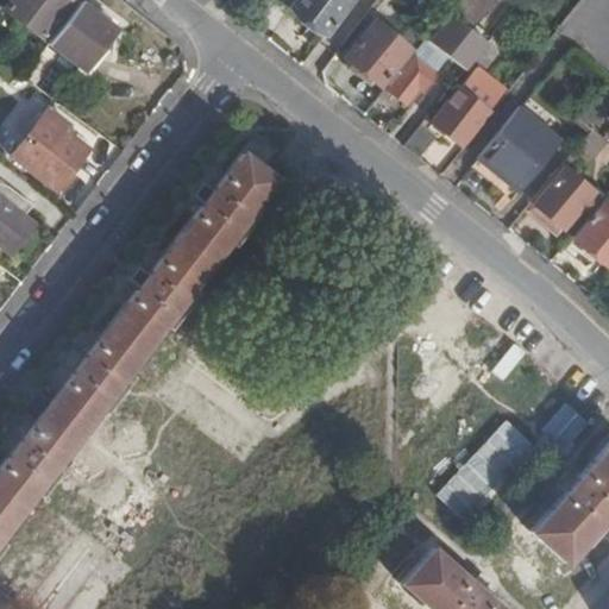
[(42,38),(71,0),(11,0),(4,10),(42,38)]
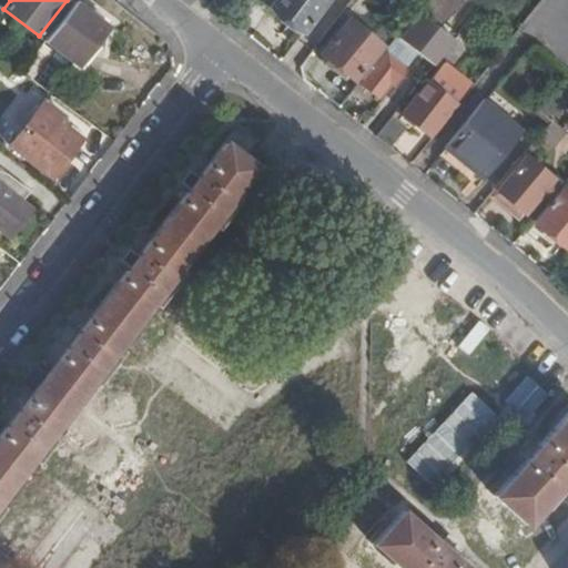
[(307,36),(335,0),(271,0),(269,4),(307,36)]
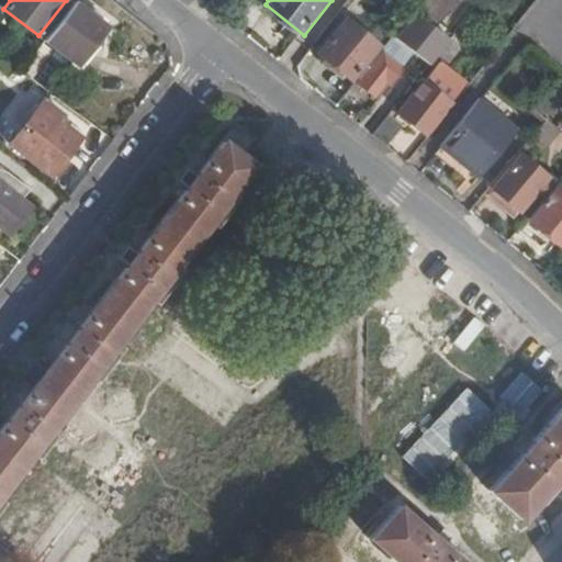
[(392,38),(356,82),(378,99),(415,53),(429,64),(454,31),(439,19),(453,0),(423,0),(396,33),(392,38)]
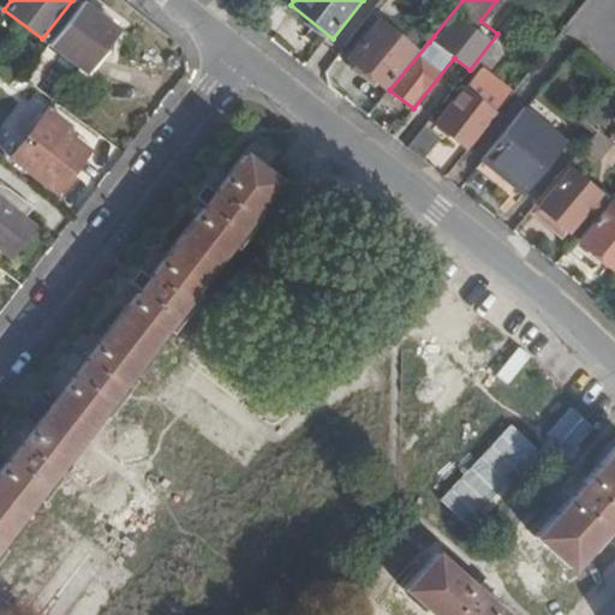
[(118,29),(81,3),(49,42),(59,52),(85,70),(118,29)]
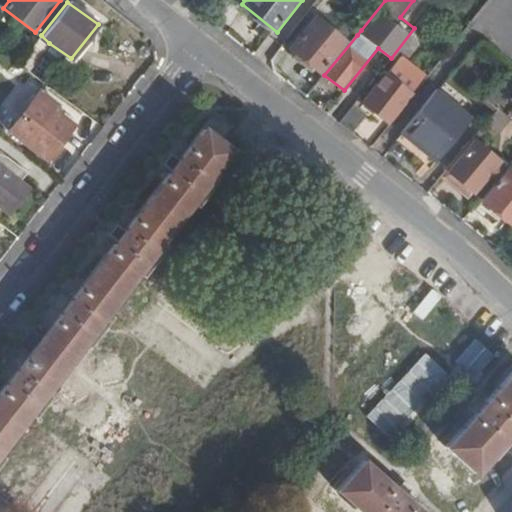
[(290,48),(324,75),(357,35),(361,30),(348,20),(337,33),(316,17),(290,48)]
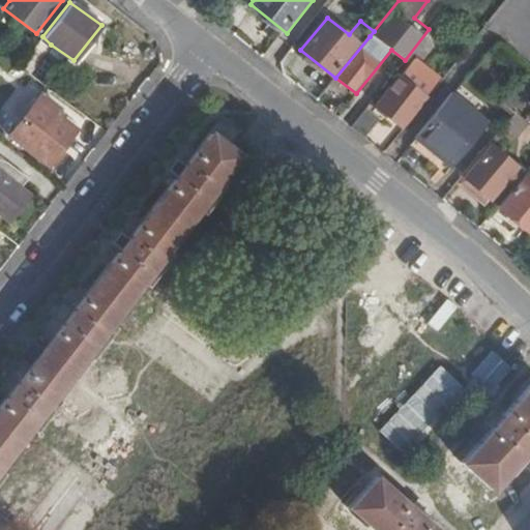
[(22,65),(31,71),(51,45),(42,36),(22,65)]
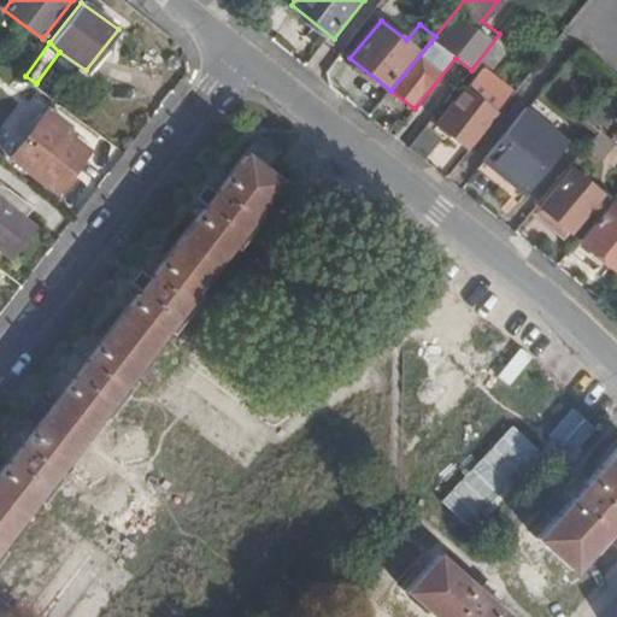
[(464,90),(493,112),(501,101),(479,83),(472,80),(464,90)]
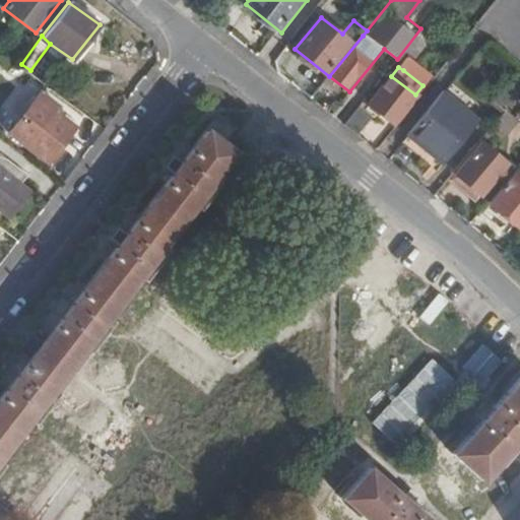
[(519,90),(519,81),(511,74),(489,101),(503,112),(515,98),(519,90)]
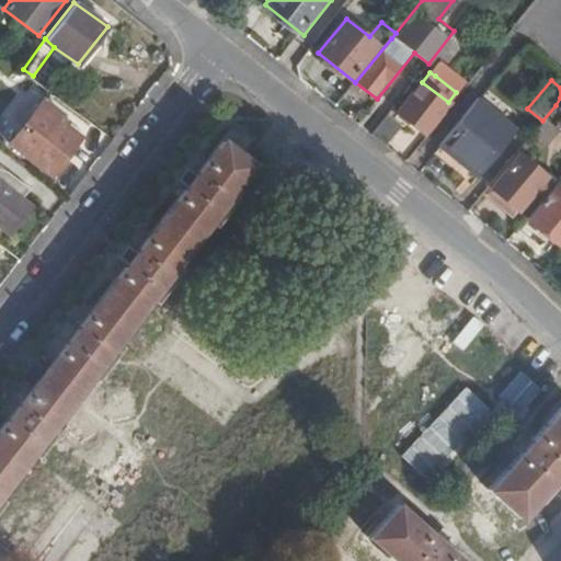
[(61,122),(66,114),(46,99),(12,142),(54,174),(81,138),(61,122)]
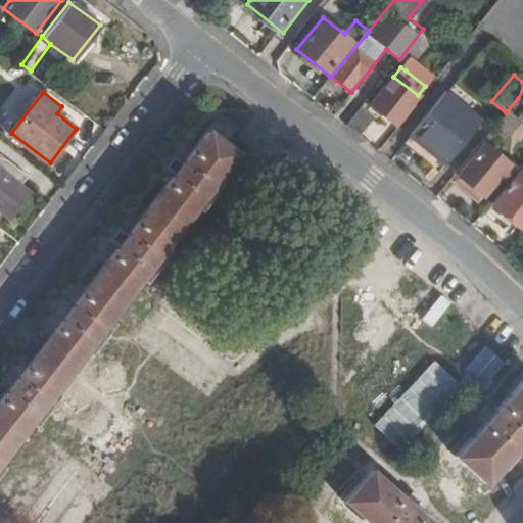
[(409,137),(443,167),(480,121),(445,92),(409,137)]
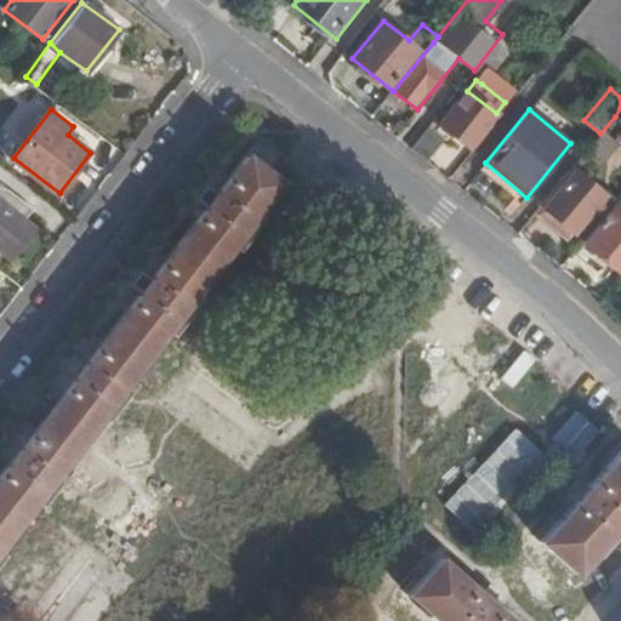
[(600,134),(541,206),(574,233),(604,197),(579,174),(594,154),(607,165),(620,147),(620,120),(615,117),(600,134)]
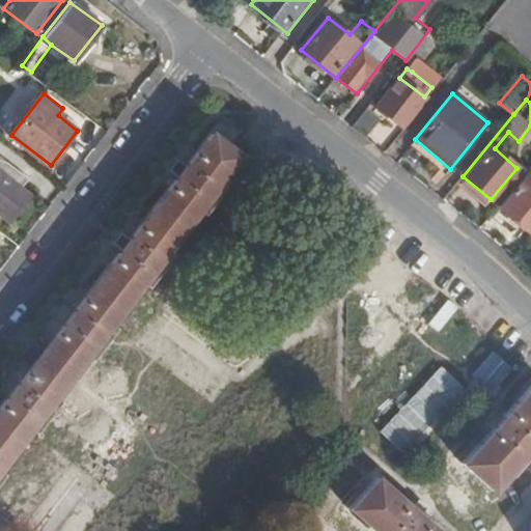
[(239,129),(223,116),(211,134),(208,133),(0,404),(0,463),(36,415),(95,339),(160,255),(238,155),(227,145),(239,129)]
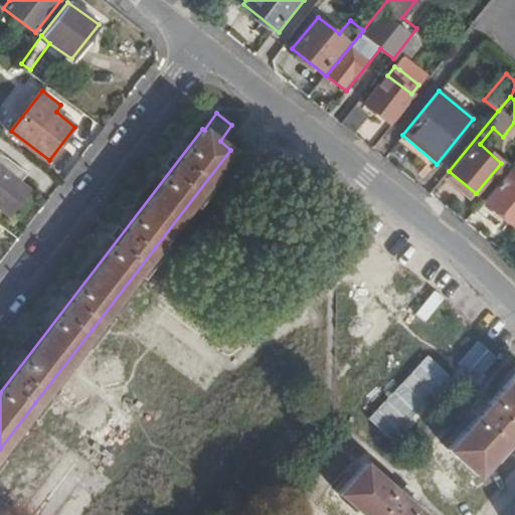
[(402,135),(397,142),(432,170),(437,164),(402,135)]
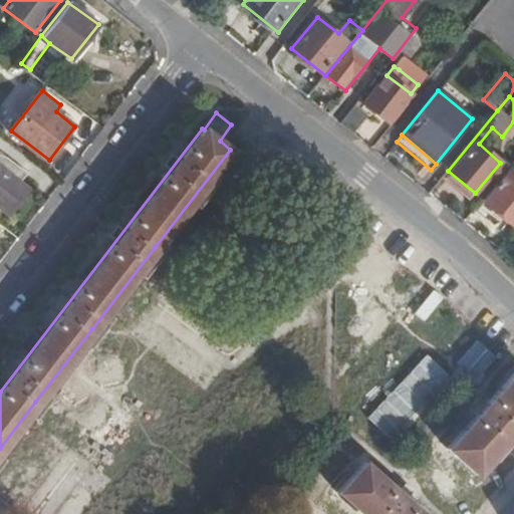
[(0,206),(1,206),(10,213),(31,185),(22,178),(28,170),(6,153),(0,149),(0,206)]
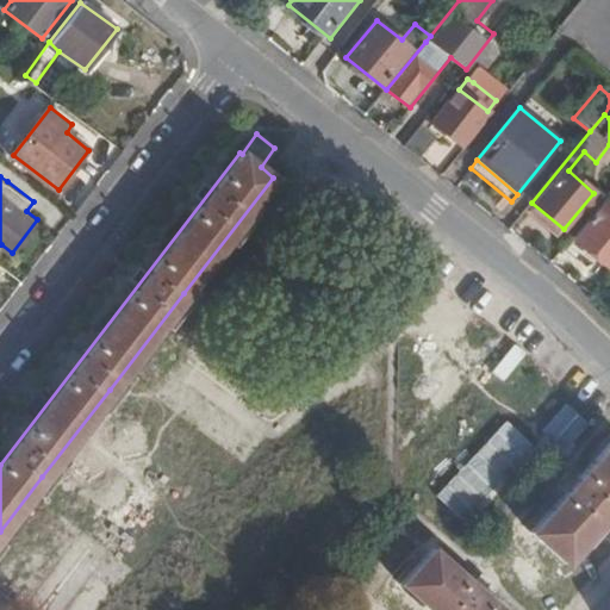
[(609,205),(602,199),(572,236),(608,265),(609,261),(609,205)]
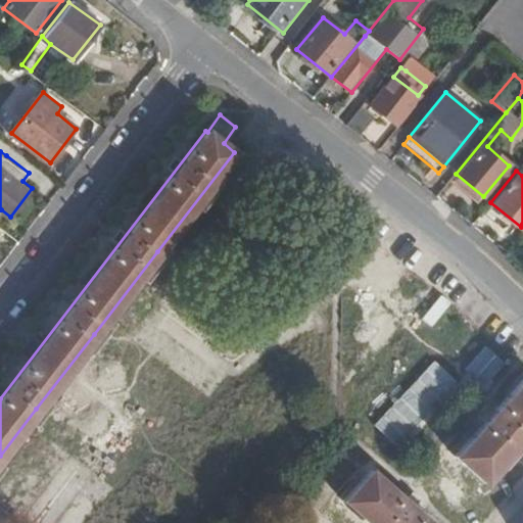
[(483,483),(522,438),(522,379),(453,457),(483,483)]
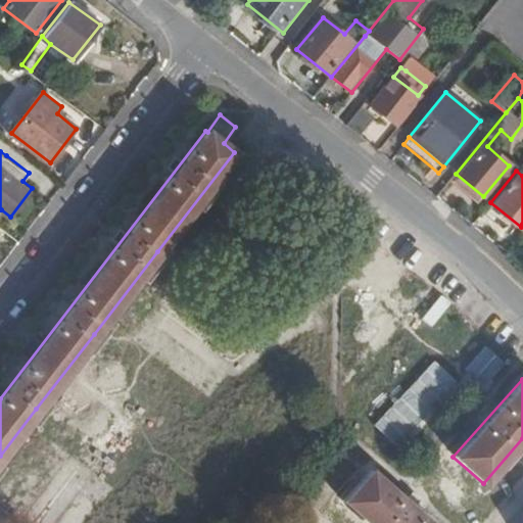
[(366,522),(427,522),(369,472),(341,502),(366,522)]
